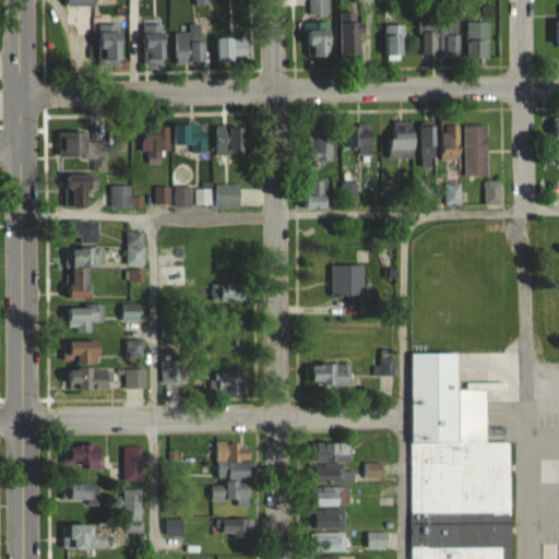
[(328,0),(308,0),(308,14),(329,14),(328,0)]
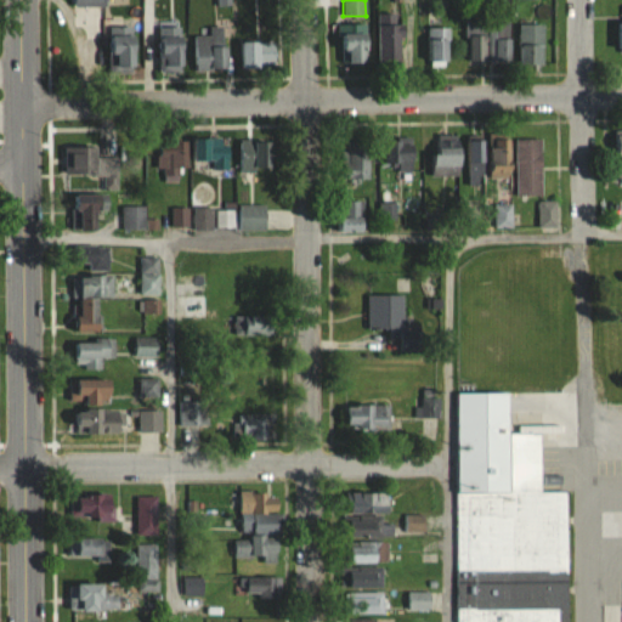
[(405,67),(405,24),(399,24),(399,15),(379,15),(379,67),(405,67)]
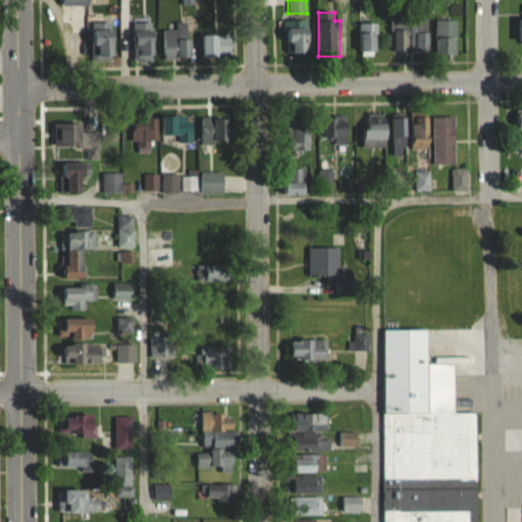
[(390,18),(390,54),(406,54),(406,18),(390,18)]
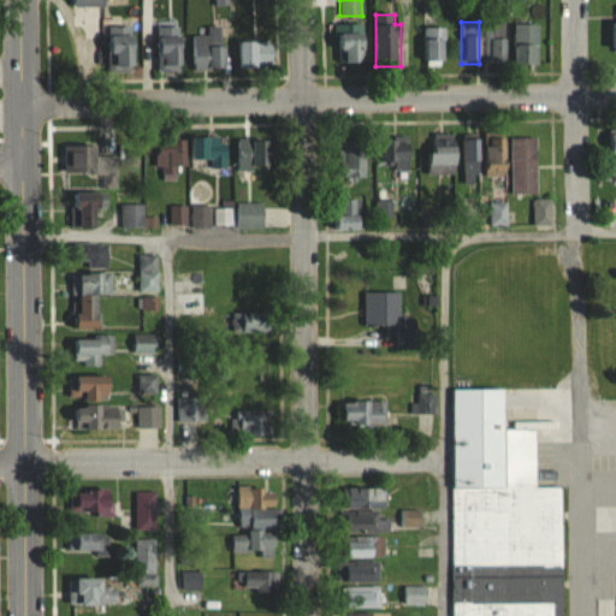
[(485,61),(507,61),(507,22),(485,22),(485,61)]
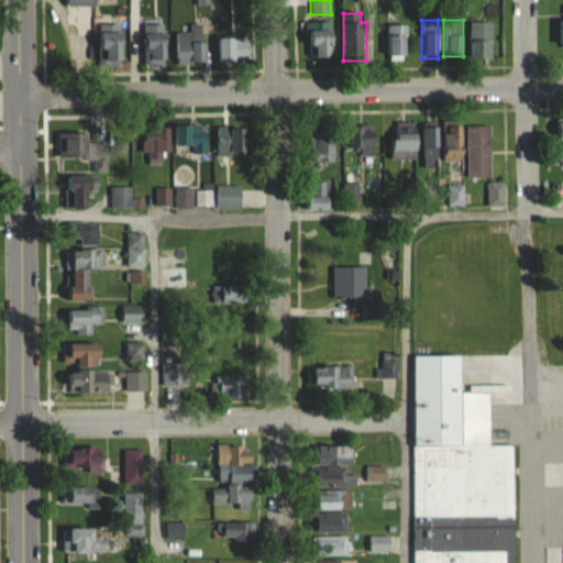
[(166,65),(166,22),(144,22),(144,65),(166,65)]
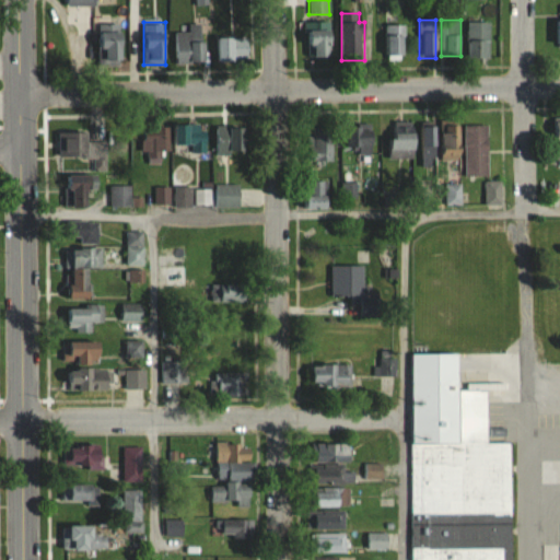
[(305,22),(305,57),(331,57),(331,22),(305,22)]
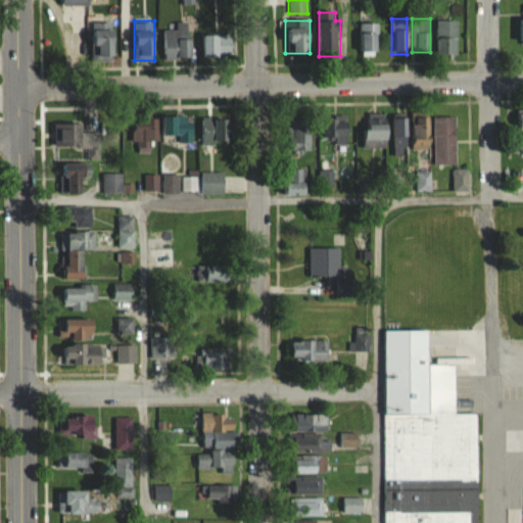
[(458,20),(436,20),(436,53),(458,53),(458,20)]
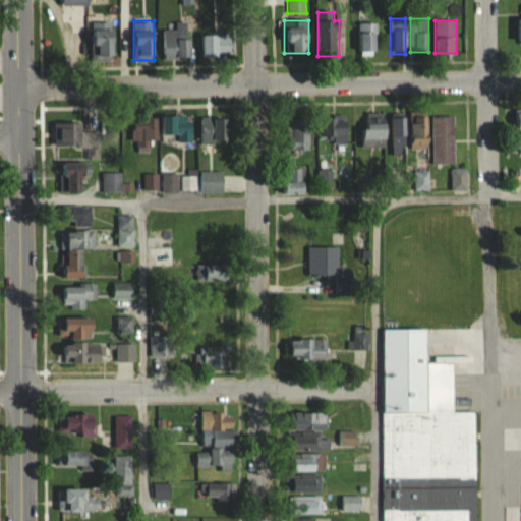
[(92,22),(92,61),(114,61),(114,22),(92,22)]
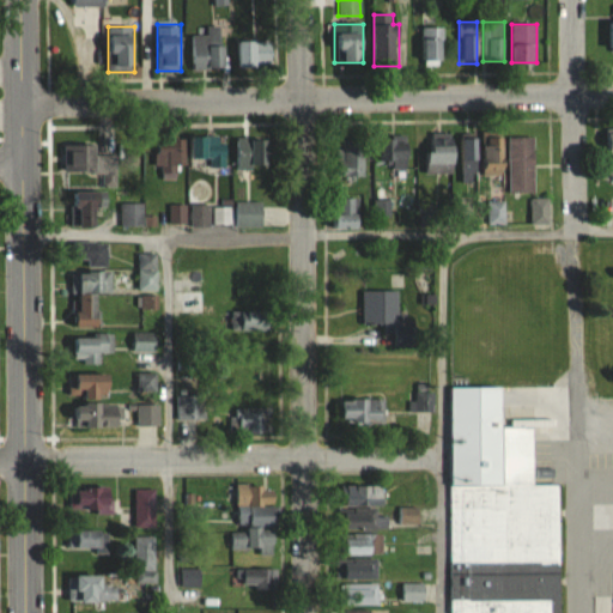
[(443,26),(423,26),(423,64),(443,64),(443,26)]
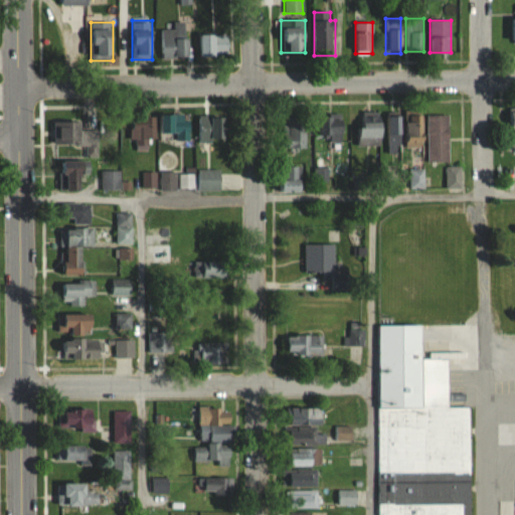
[(188,58),(188,29),(161,29),(161,58),(188,58)]
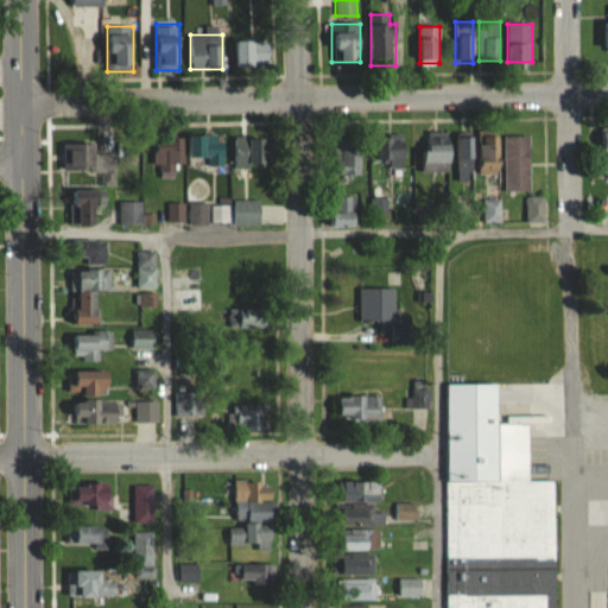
[(270,37),(235,37),(235,68),(270,68),(270,37)]
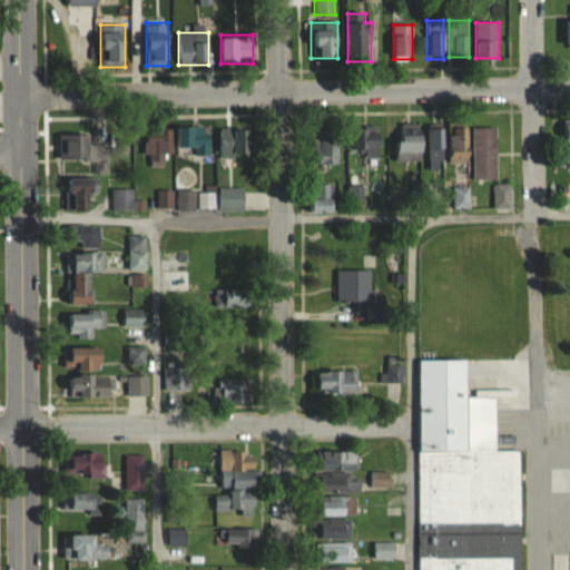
[(451,161),(467,161),(467,121),(451,121),(451,161)]
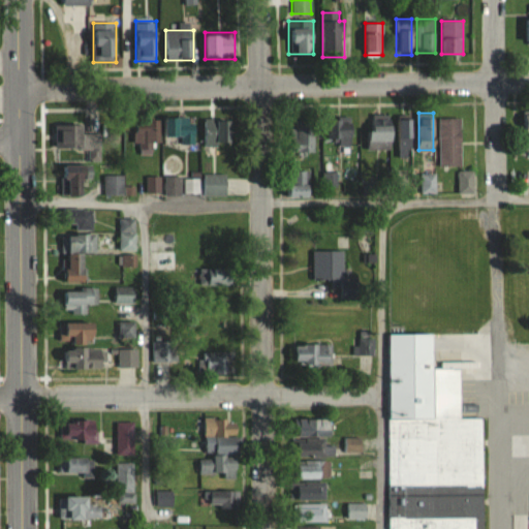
[(393,150),(393,114),(369,114),(369,150),(393,150)]
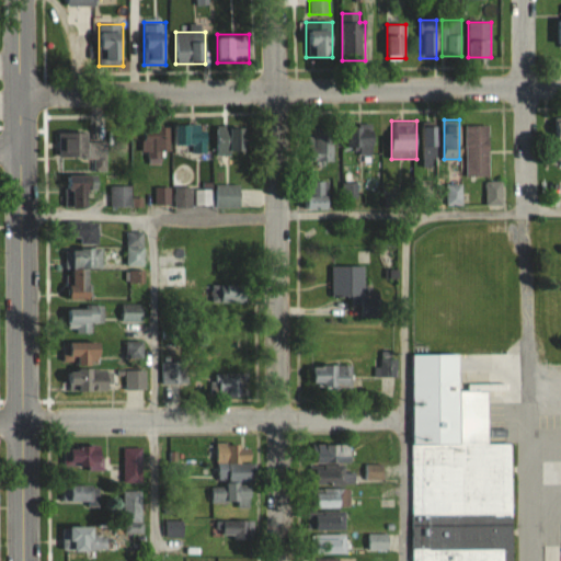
[(351,146),(359,146),(359,156),(375,156),(375,123),(351,123),(351,146)]
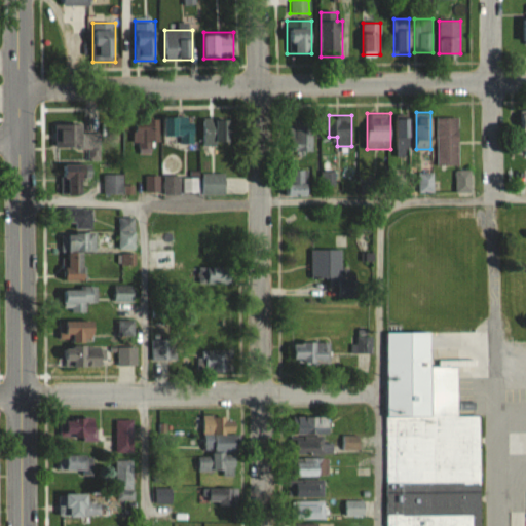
[(397,115),(397,148),(410,148),(410,115),(397,115)]
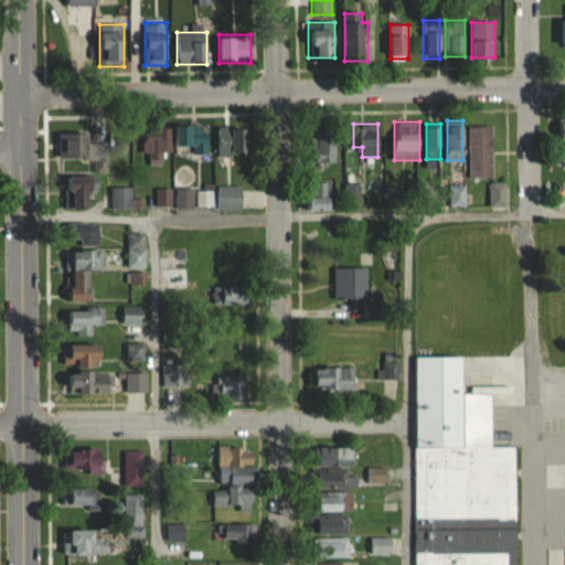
[(178,125),(178,151),(209,151),(209,125),(178,125)]
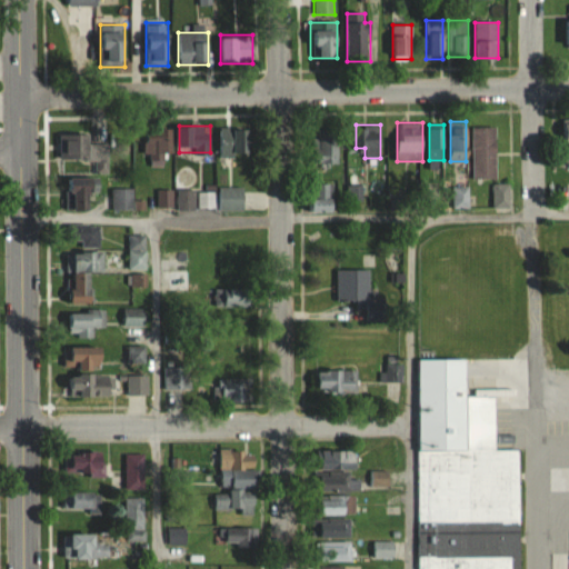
[(149,166),(165,166),(165,155),(172,153),(171,127),(140,127),(141,153),(149,153),(149,166)]
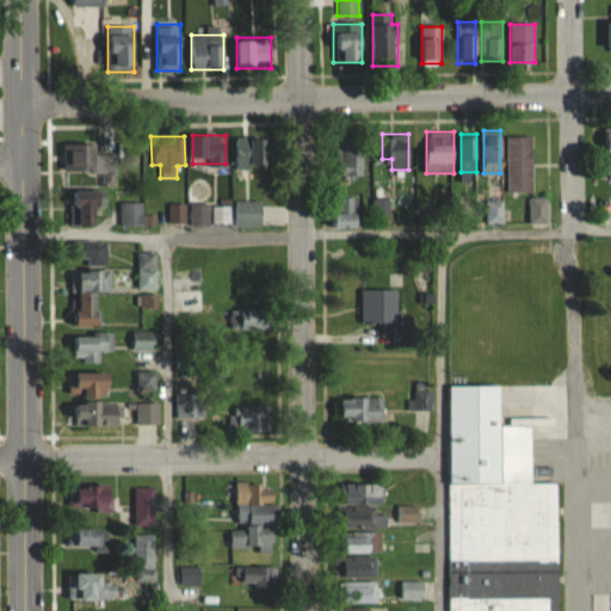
[(534,191),(534,136),(507,136),(507,191),(534,191)]
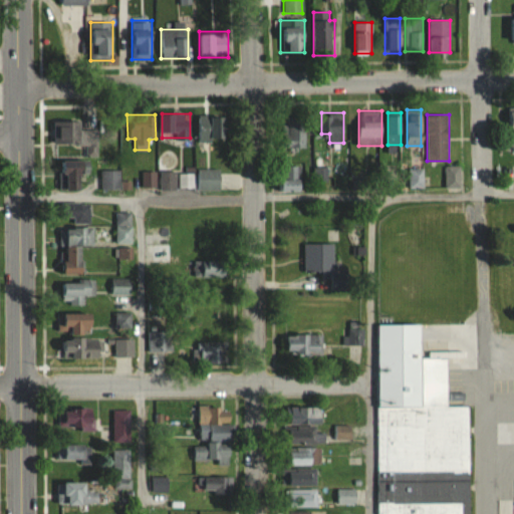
[(198,115),(198,143),(223,143),(223,115),(198,115)]
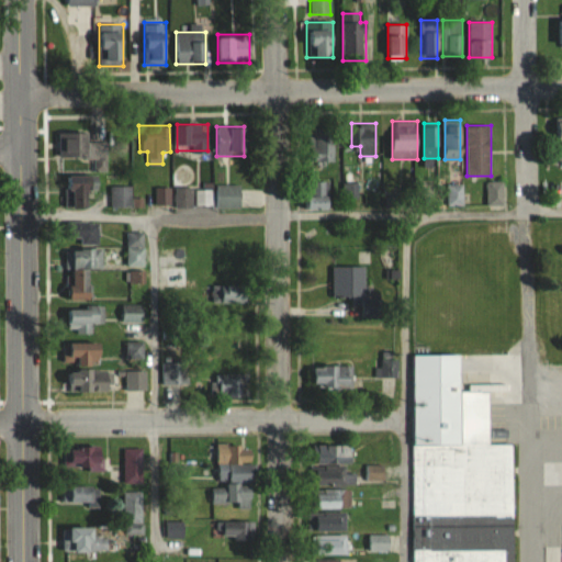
[(311,160),(336,160),(336,126),(311,126),(311,160)]
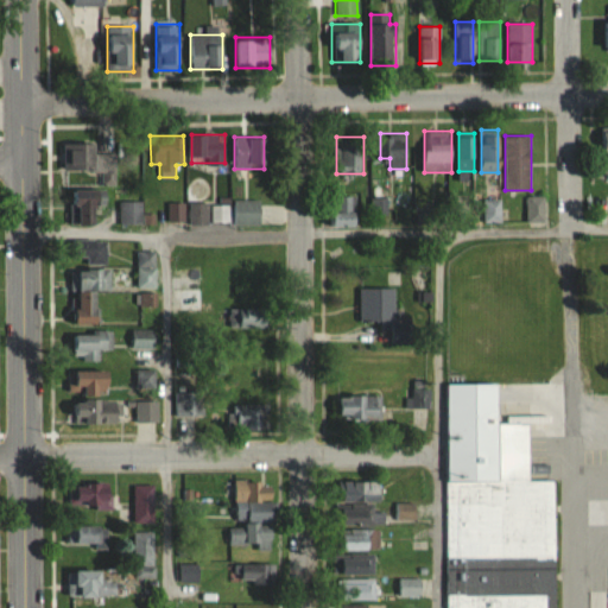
[(97,143),(64,143),(64,171),(102,171),(102,184),(115,184),(115,154),(96,153),(97,143)]
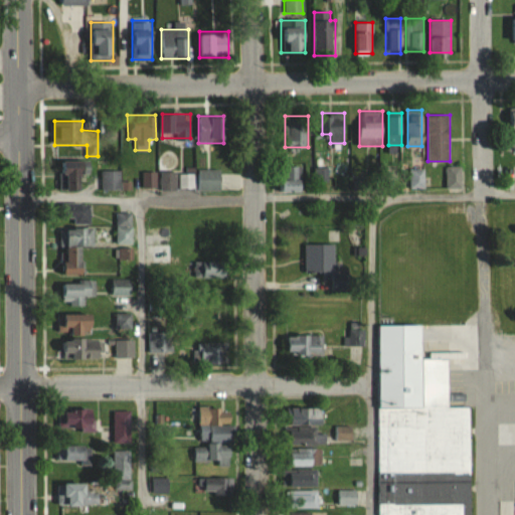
[(88,190),(88,160),(59,160),(59,190),(88,190)]
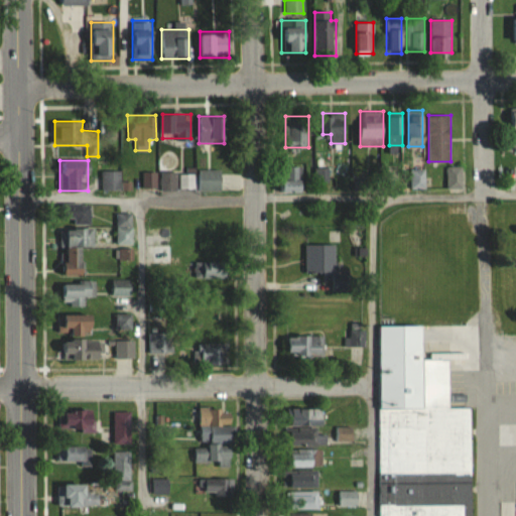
[(279,192),(302,192),(302,166),(279,166),(279,192)]
